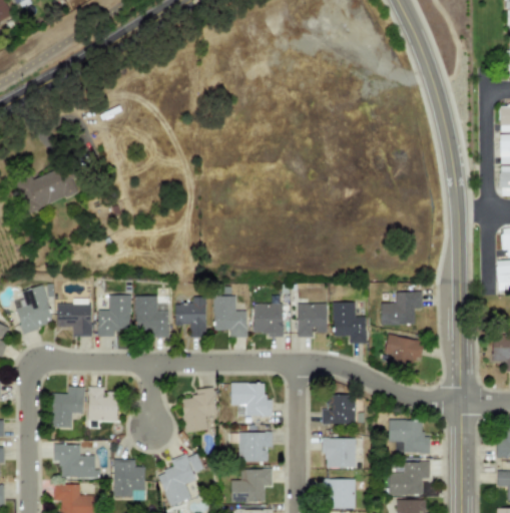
[(0,0),(0,20),(9,16),(2,0),(0,0)]
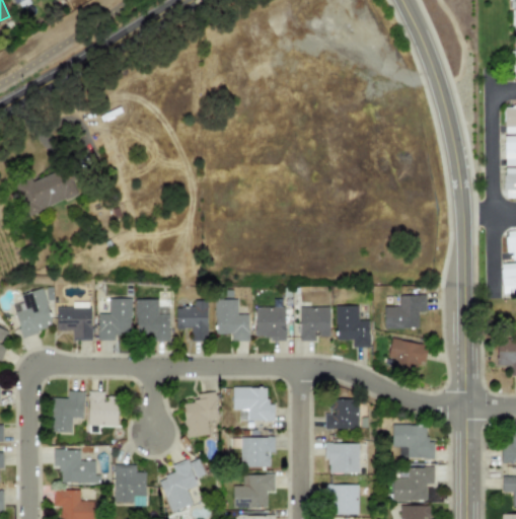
[(31,3),(29,0),(14,0),(20,9),(31,3)]
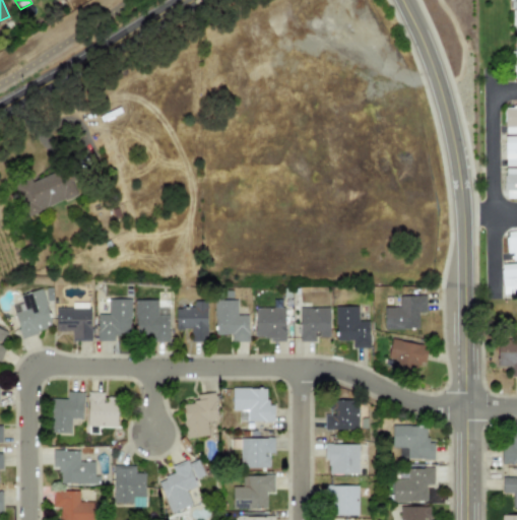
[(516,106),(506,107),(507,134),(516,133),(516,106)]
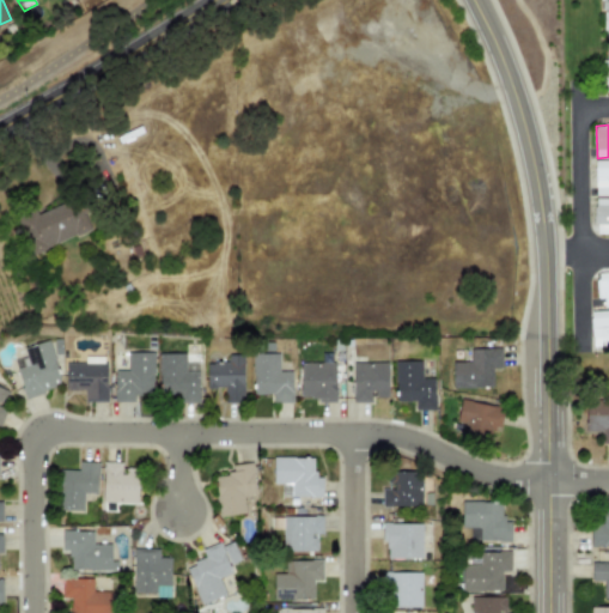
[(608,162),(596,162),(597,195),(608,194),(608,162)]
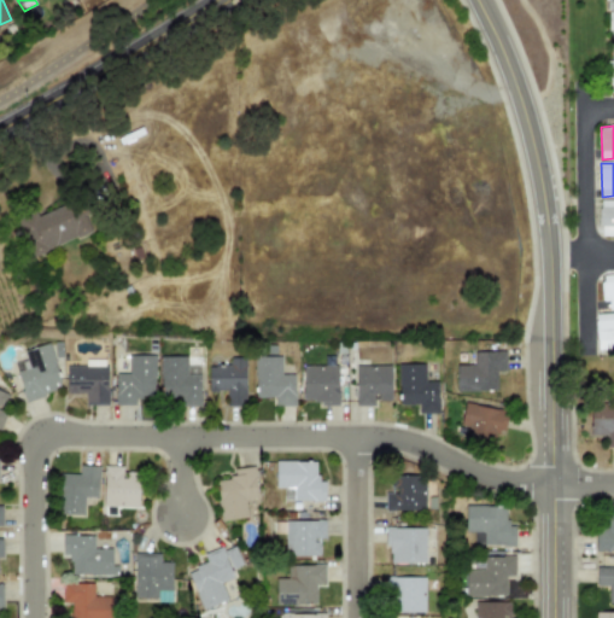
[(19,217),(31,255),(95,233),(85,199),(39,215),(37,211),(19,217)]
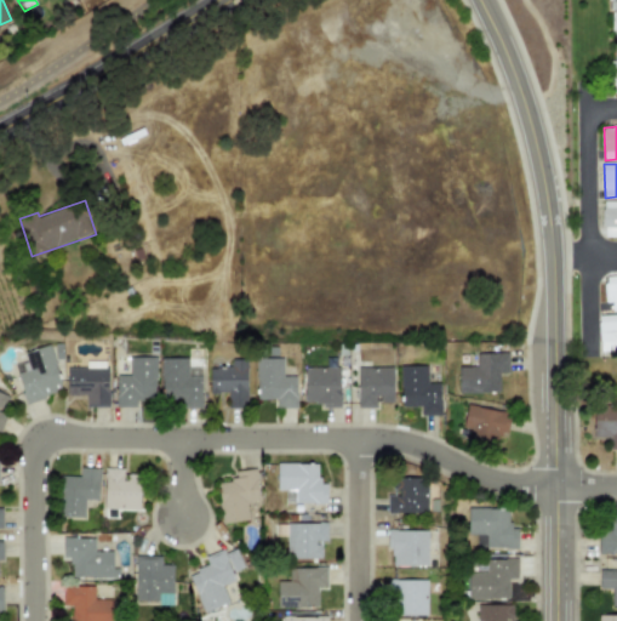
[(616,201),(605,201),(605,237),(616,237),(616,201)]
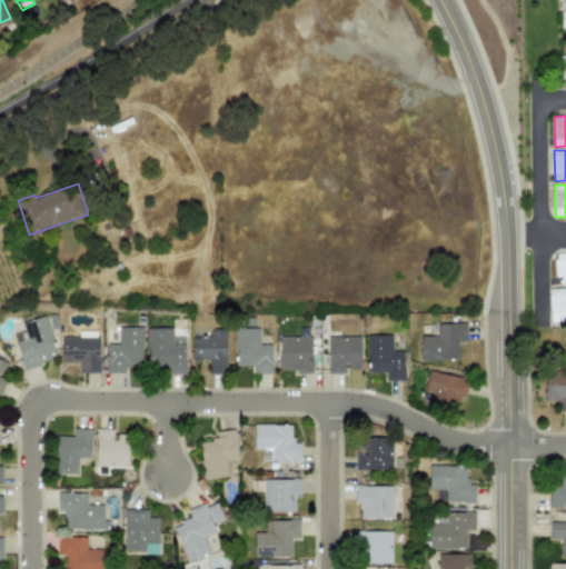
[(553,320),(565,319),(565,287),(552,288),(553,320)]
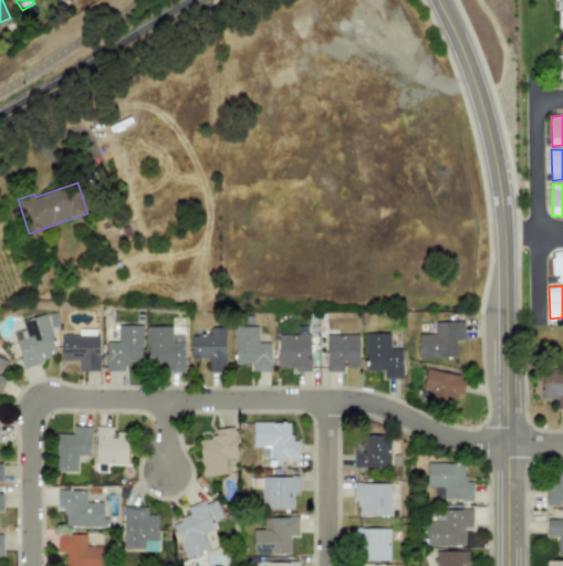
[(14,332),(25,367),(60,357),(47,314),(23,321),(25,328),(14,332)]
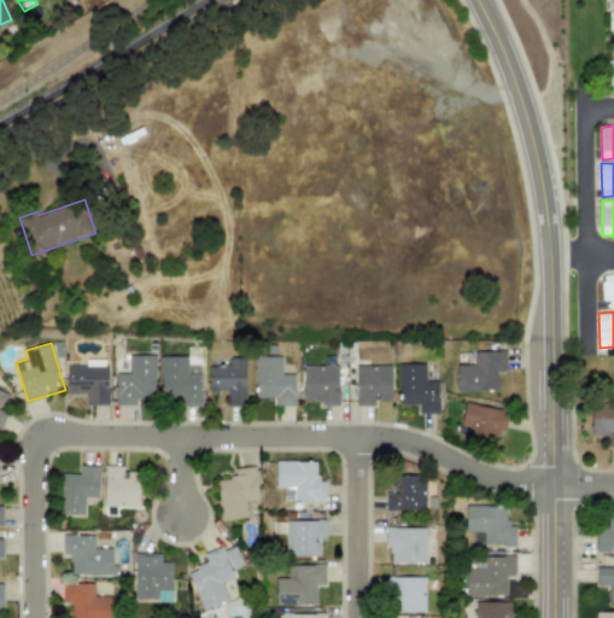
[(458,365),(458,390),(500,390),(500,372),(508,372),(508,351),(477,351),(477,365),(458,365)]
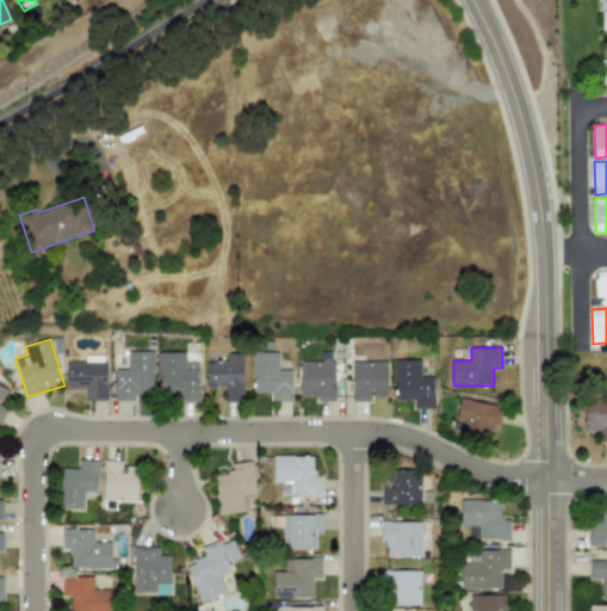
[(117,396),(155,397),(156,351),(130,351),(129,369),(117,369),(117,396)]
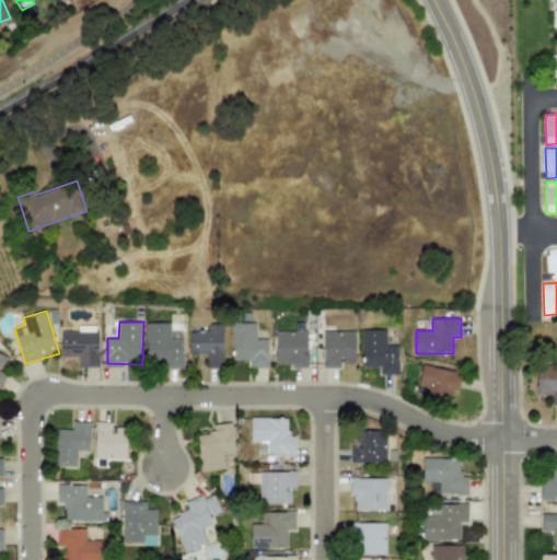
[(166,368),(184,368),(184,339),(172,339),(172,323),(148,323),(149,360),(166,360),(166,368)]
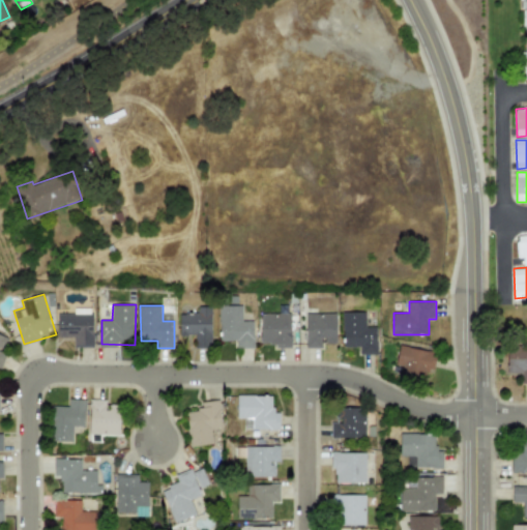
[(220,306),(222,342),(238,341),(238,348),(256,348),(255,321),(243,321),(243,305),(220,306)]
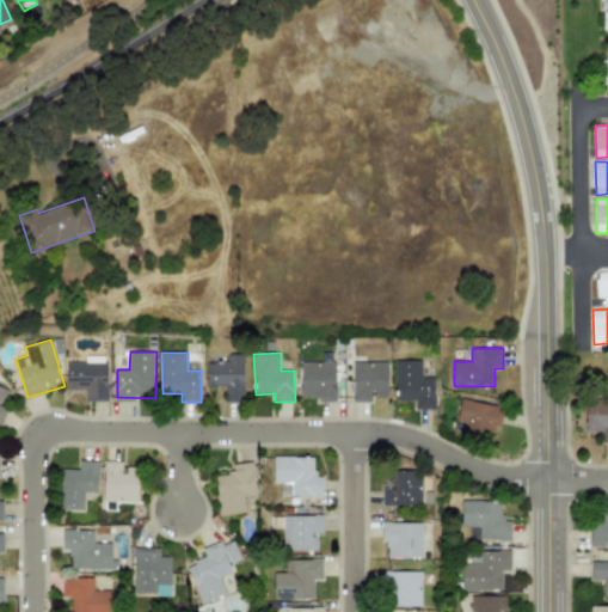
[(226,387),(227,396),(245,396),(245,354),(231,355),(231,362),(208,362),(209,387),(226,387)]
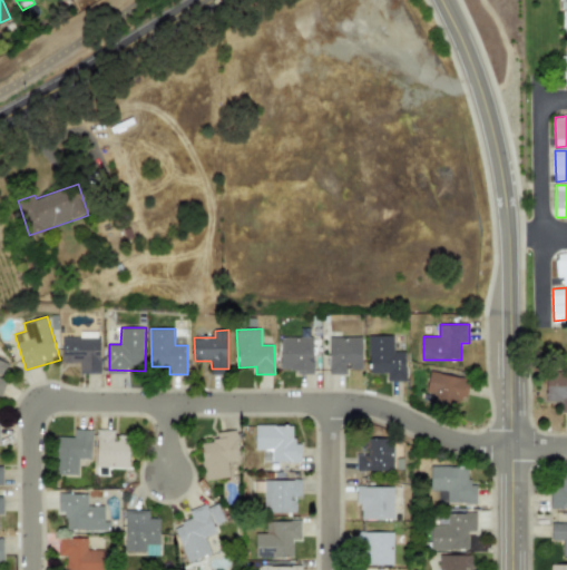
[(101,374),(101,332),(81,332),(81,337),(64,337),(64,363),(80,363),(80,374),(101,374)]
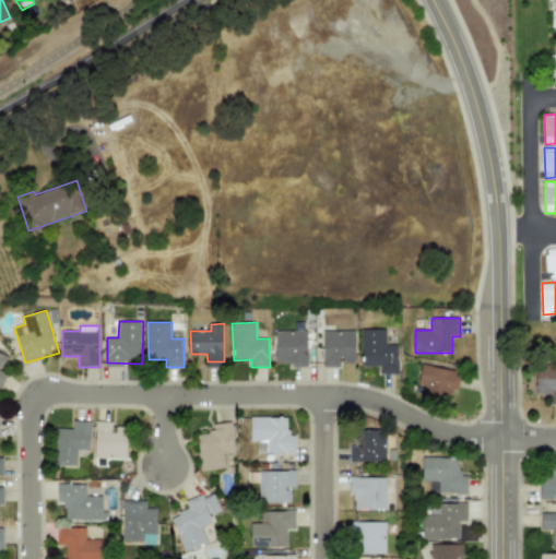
[(399,375),(399,345),(387,345),(387,329),(363,329),(363,366),(381,366),(380,373),(399,375)]
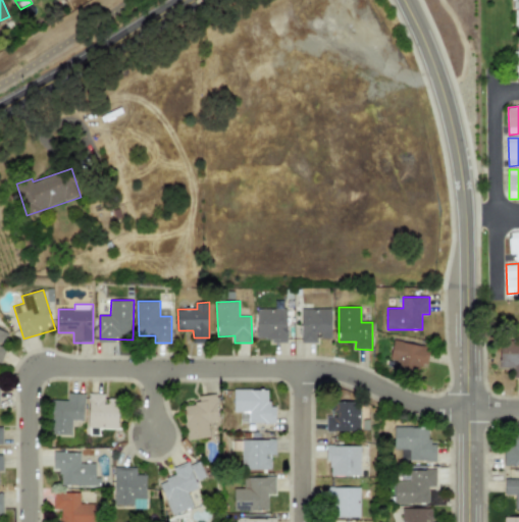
[(258,341),(288,342),(288,309),(258,308),(258,341)]
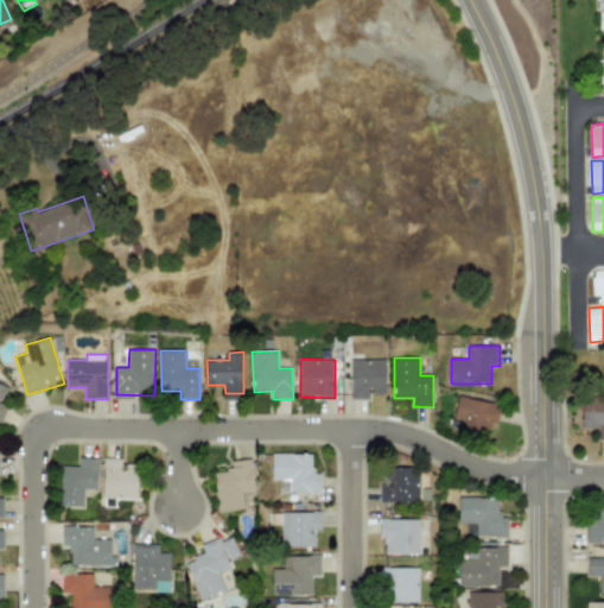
[(387,360),(353,359),(353,399),(372,399),(372,394),(387,394),(387,360)]
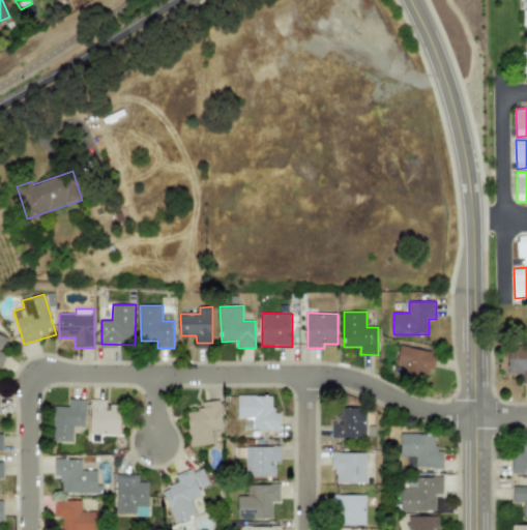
[(8,356),(1,353),(7,337),(0,333),(0,367),(3,369),(8,356)]
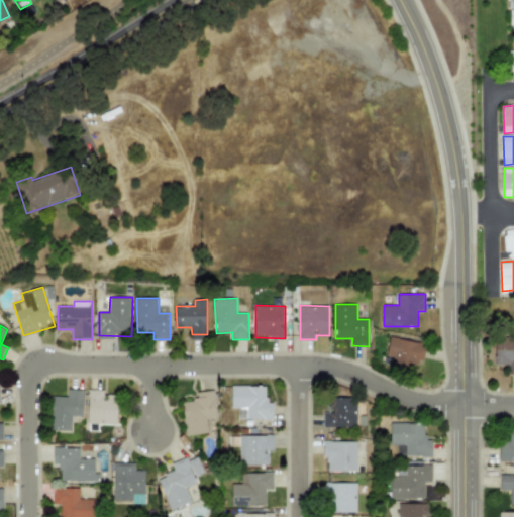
[(388,356),(393,356),(392,367),(415,369),(416,360),(424,362),(426,342),(390,338),(388,356)]
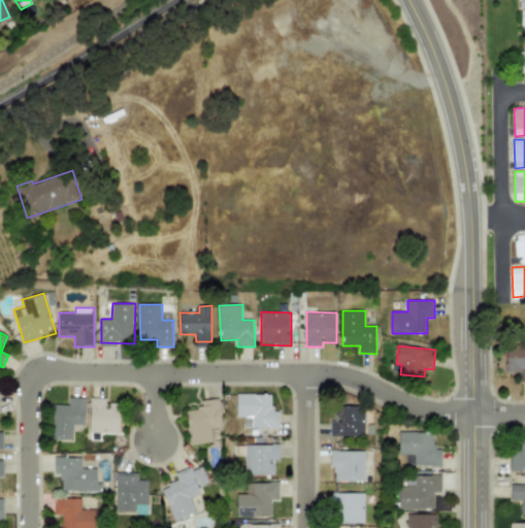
[(524,345),(507,345),(506,371),(521,371),(521,382),(524,382),(524,345)]
